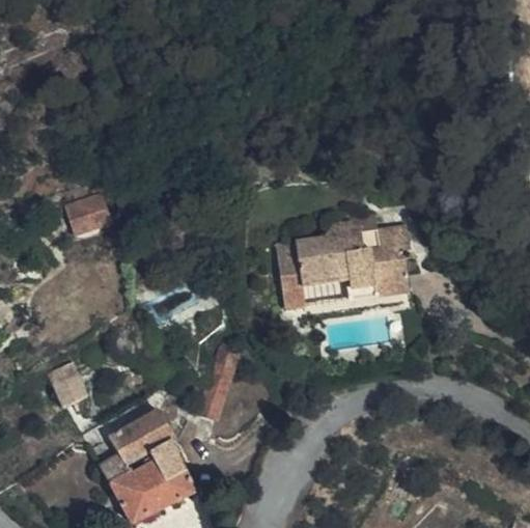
[(360,229),(379,228),(377,214),(356,217),(351,221),(360,229)]
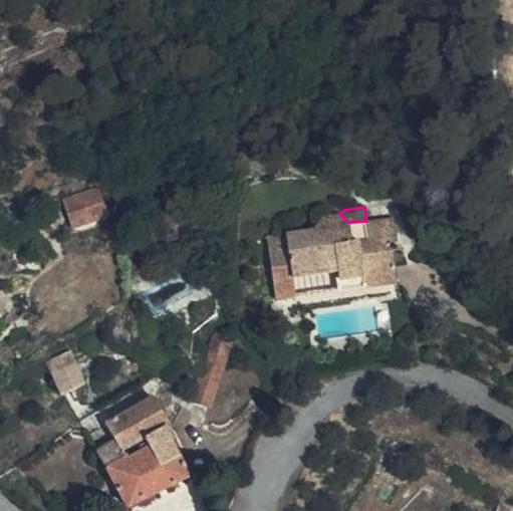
[(396,217),(366,221),(348,222),(339,214),(321,216),(312,227),(266,234),(275,297),(293,295),(294,304),(397,290),(394,263),(406,261),(405,247),(393,248),(392,240),(399,239),(396,217)]
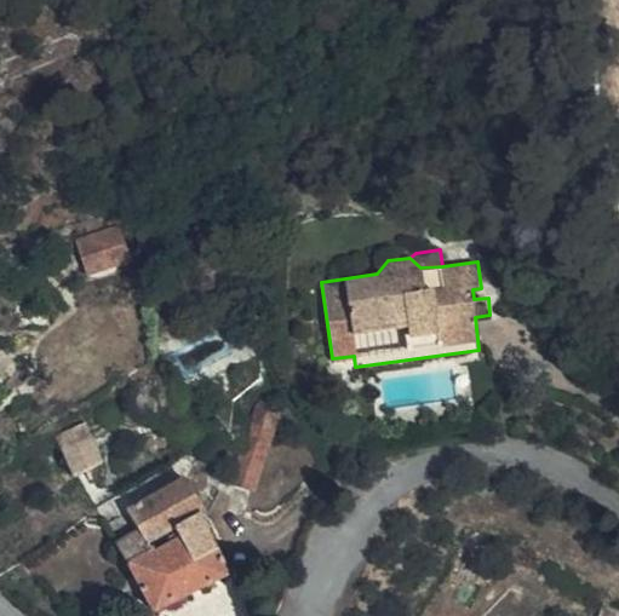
[(254,490),(280,409),(262,403),(235,484),(254,490)]
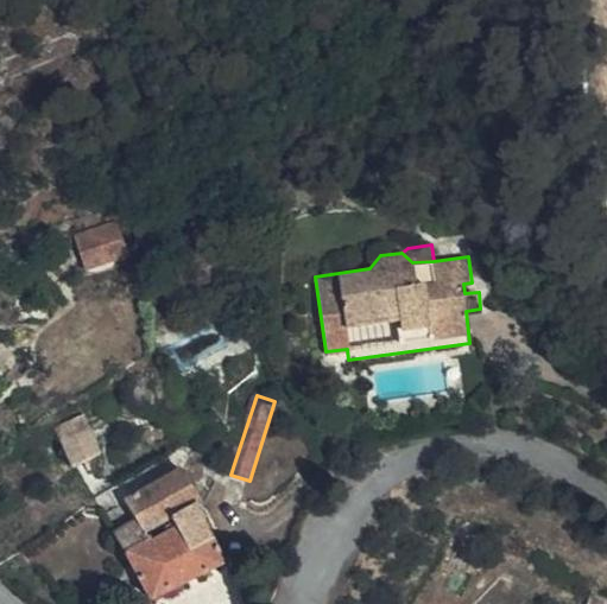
[(101,453),(84,417),(56,427),(75,465),(101,453)]
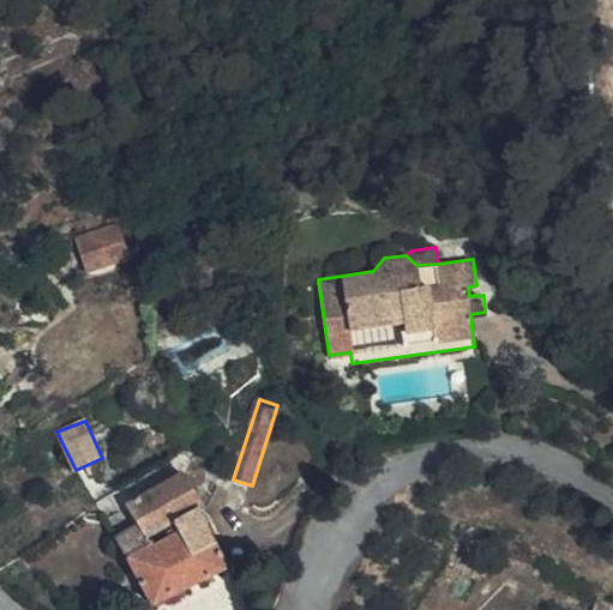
[(223,569),(196,513),(204,509),(186,477),(127,508),(139,530),(119,541),(152,607),(223,569)]
